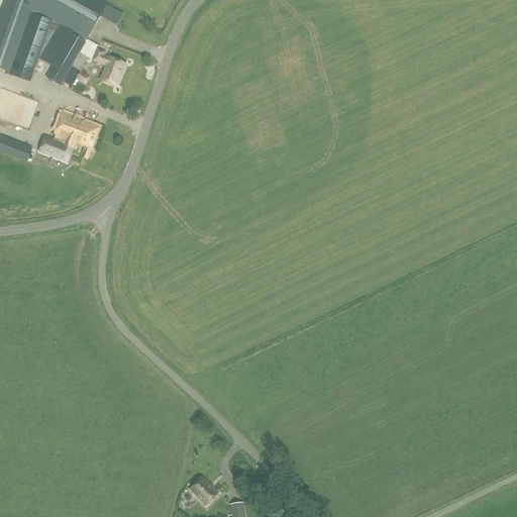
[(34,70),(35,68),(38,59),(40,60),(53,67),(46,78),(62,86),(73,67),(87,40),(86,40),(107,3),(101,0),(5,0),(0,14),(0,68),(12,73),(11,76),(26,81),(29,70),(34,71),(34,70)]
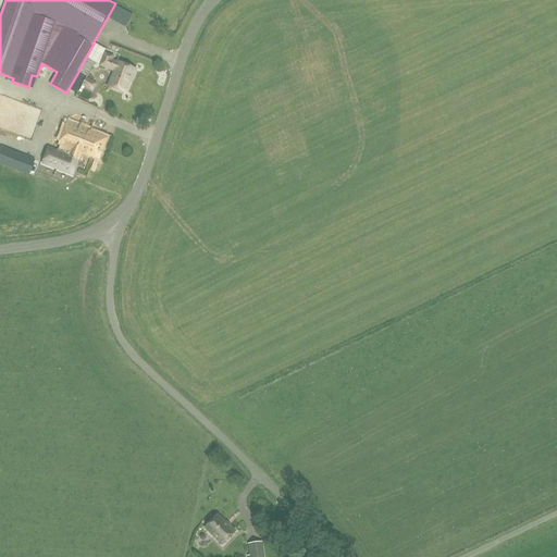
[(131,27),(135,19),(118,10),(113,20),(131,27)]
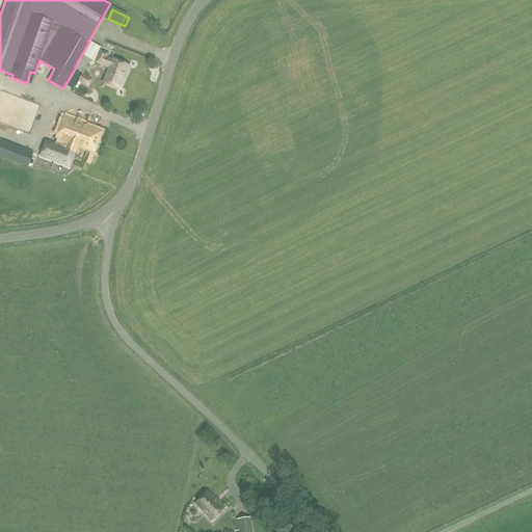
[(100,48),(89,42),(75,69),(83,73),(90,59),(96,62),(110,68),(104,82),(121,88),(126,74),(127,74),(130,64),(107,56),(108,53),(99,50),(100,48)]
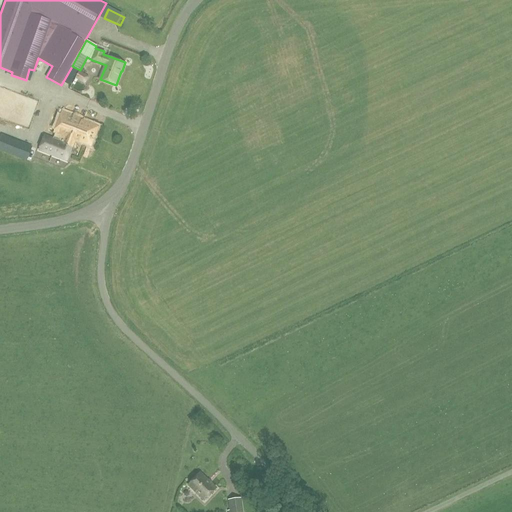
[(0,72),(0,111),(10,76),(0,72)]
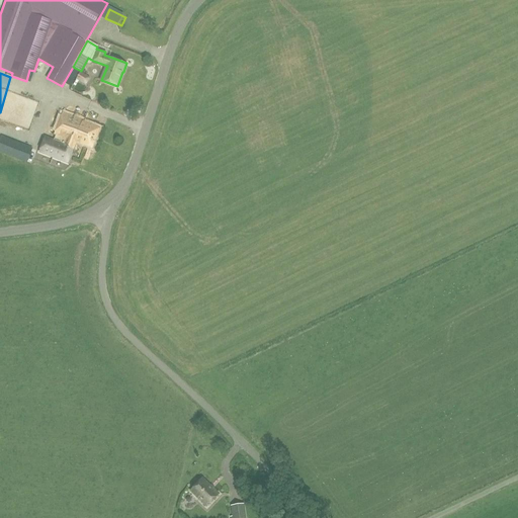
[(62,137),(60,143),(46,138),(39,153),(68,163),(76,141),(92,147),(98,128),(83,122),(83,121),(64,114),(57,135),(62,137)]
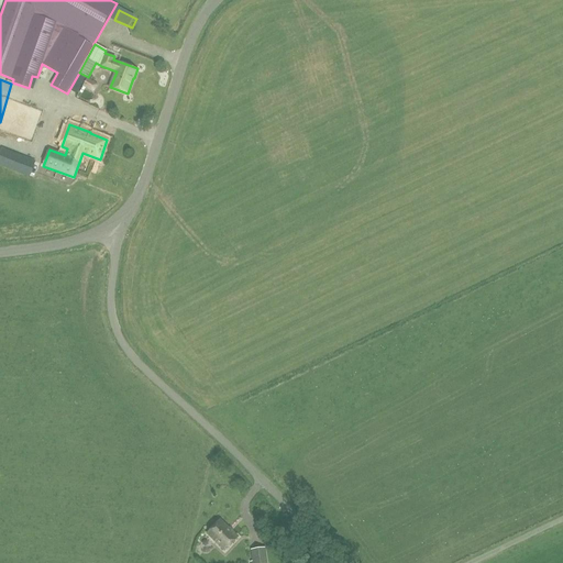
[(0,150),(0,165),(28,176),(33,162),(0,150)]
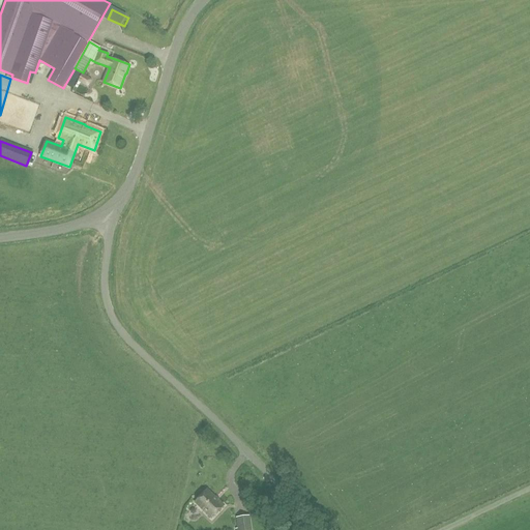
[(212,519),(225,506),(207,490),(195,502),(212,519)]
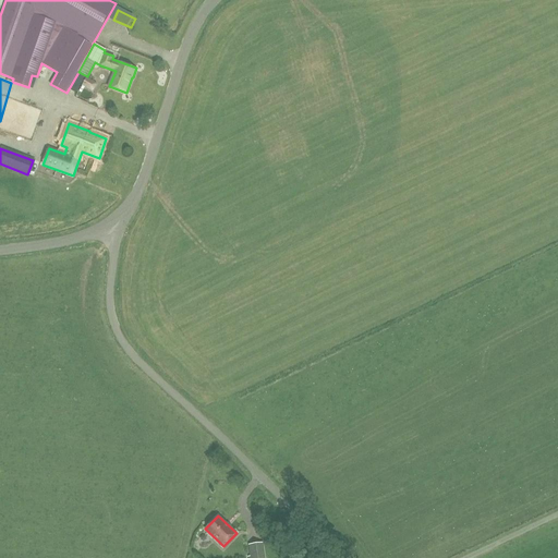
[(265,557),(264,543),(249,545),(251,556),(247,557),(265,557)]
